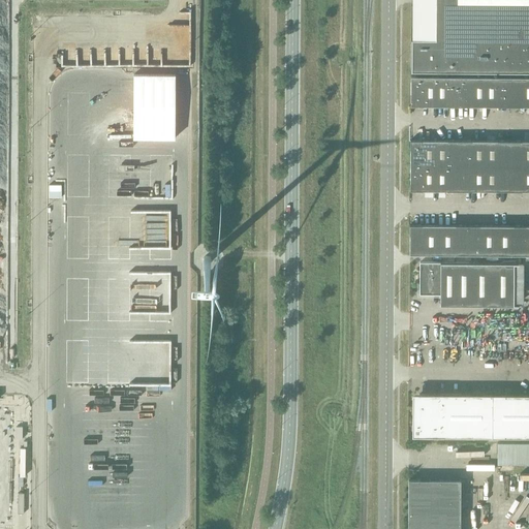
[(528,41),(528,0),(435,0),(436,41),(528,41)]
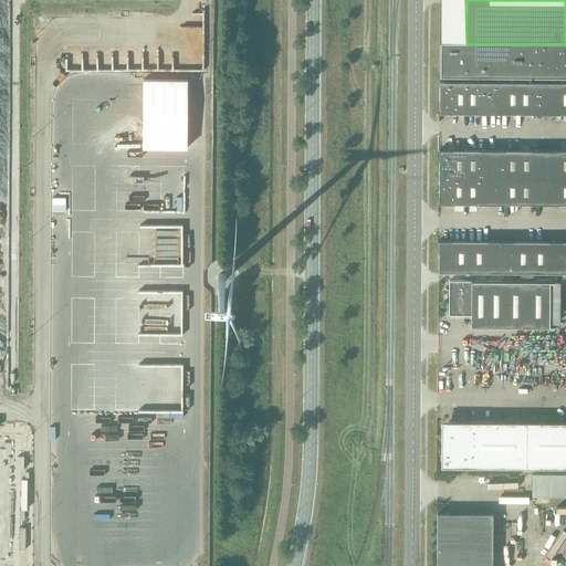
[(465,113),(465,82),(439,82),(439,102),(439,113),(465,113)]
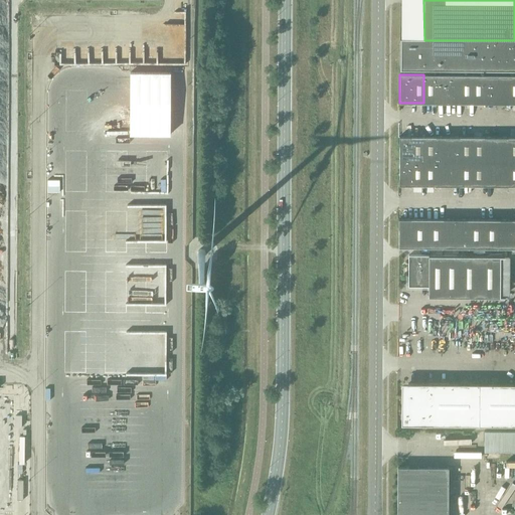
[(448,103),(448,74),(423,74),(423,103),(448,103)]
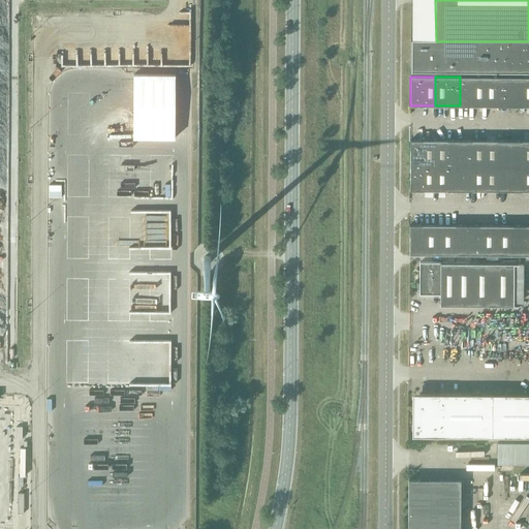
[(485,105),(485,76),(460,76),(460,105),(485,105)]
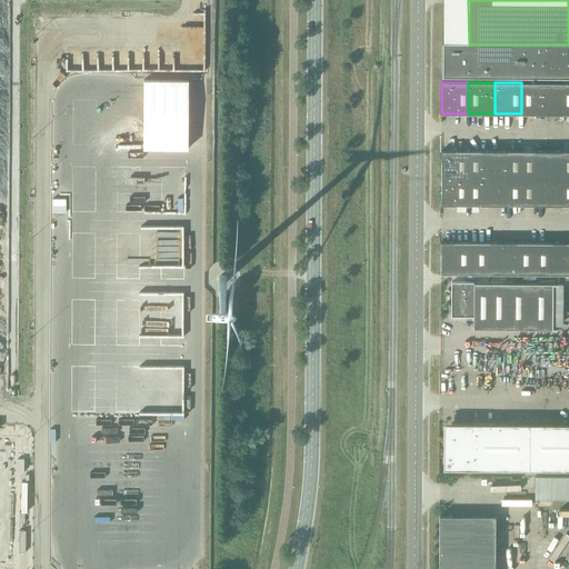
[(548,115),(548,82),(521,82),(521,113),(548,115)]
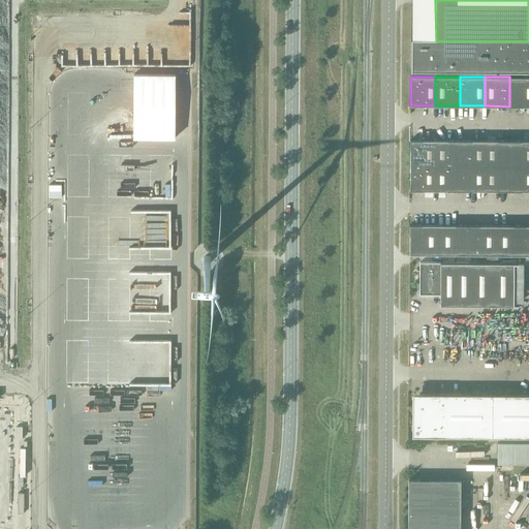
[(528,105),(528,76),(509,76),(509,106),(528,105)]
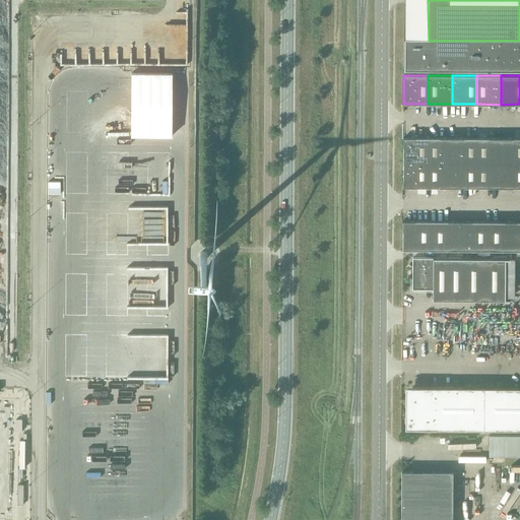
[(428,161),(428,137),(403,137),(403,161),(428,161)]
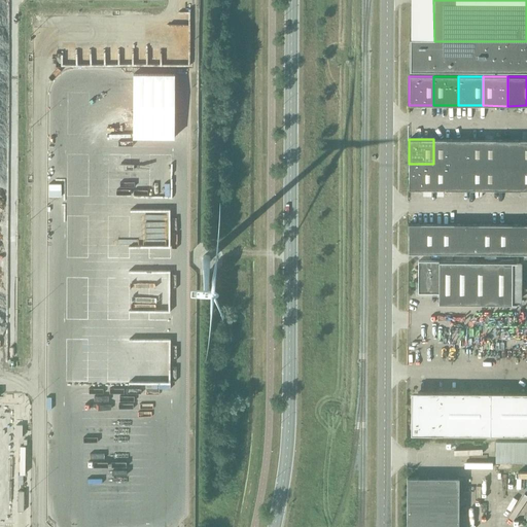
[(458,164),(458,139),(433,139),(433,164),(458,164)]
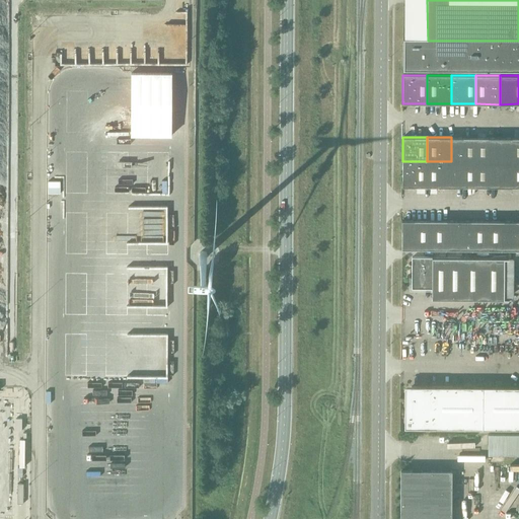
[(475,162),(475,138),(451,137),(451,161),(475,162)]
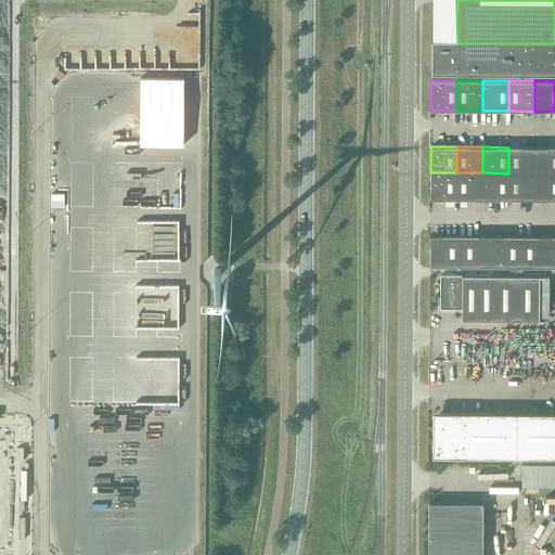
[(554,172),(554,146),(547,147),(534,147),(534,173),(554,172)]
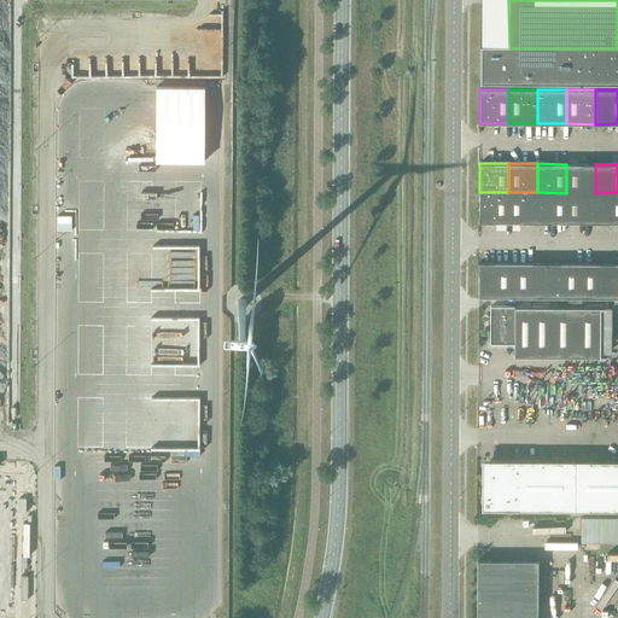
[(595,193),(595,164),(566,164),(566,193),(595,193)]
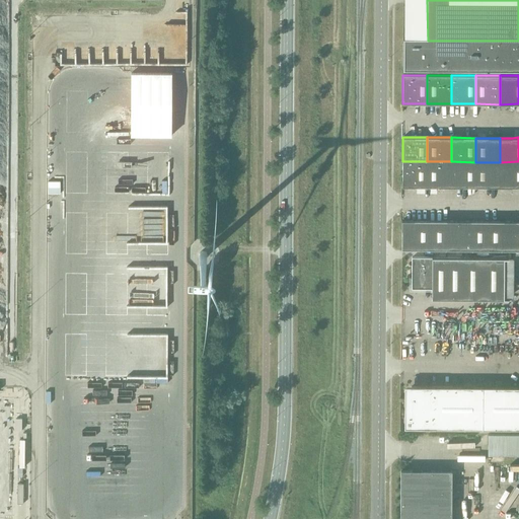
[(427,187),(427,161),(402,161),(401,187),(427,187)]
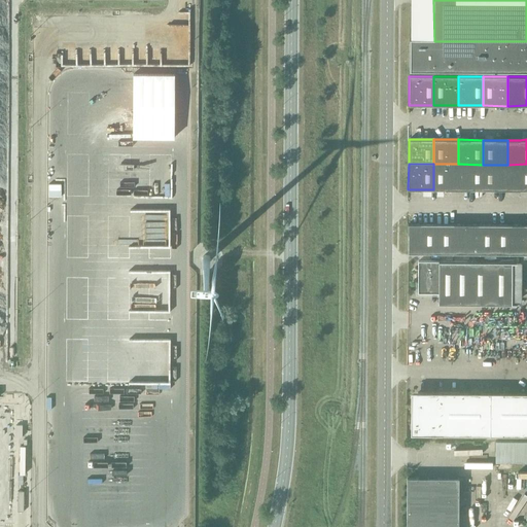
[(458,189),(458,164),(433,164),(433,189),(458,189)]
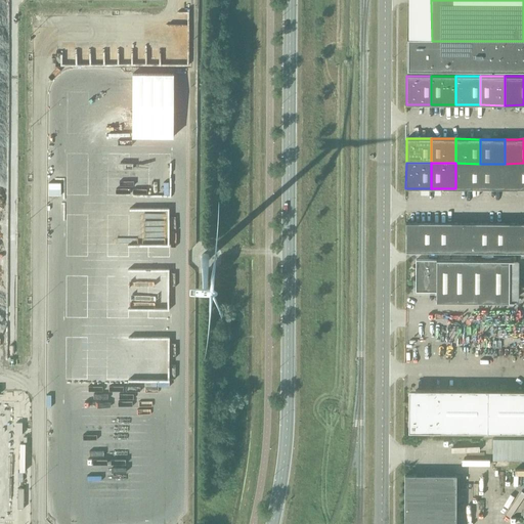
[(480,188),(480,164),(455,163),(455,188),(480,188)]
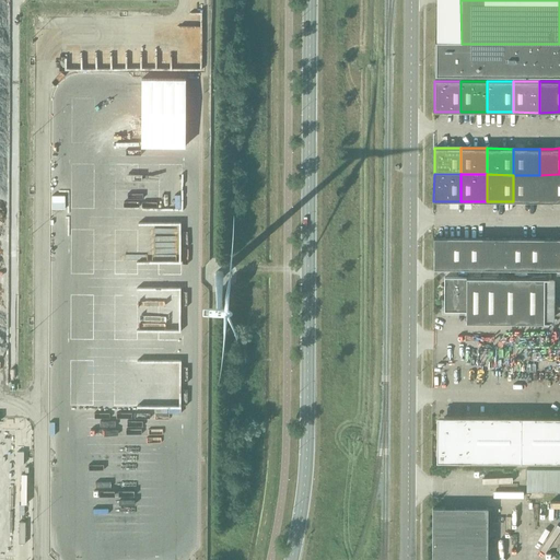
[(559,201),(559,174),(539,175),(539,201),(552,201),(559,201)]
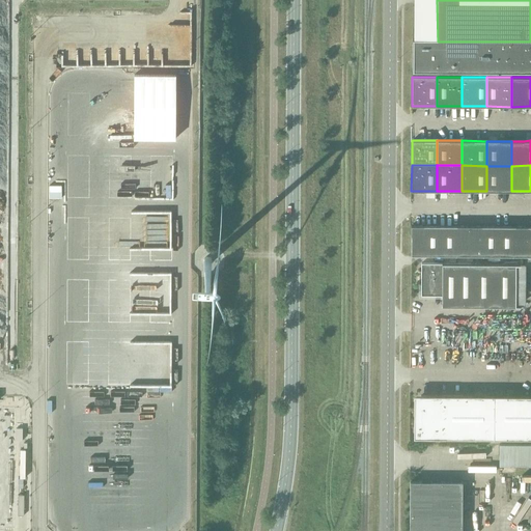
[(511,191),(511,166),(486,166),(486,191),(511,191)]
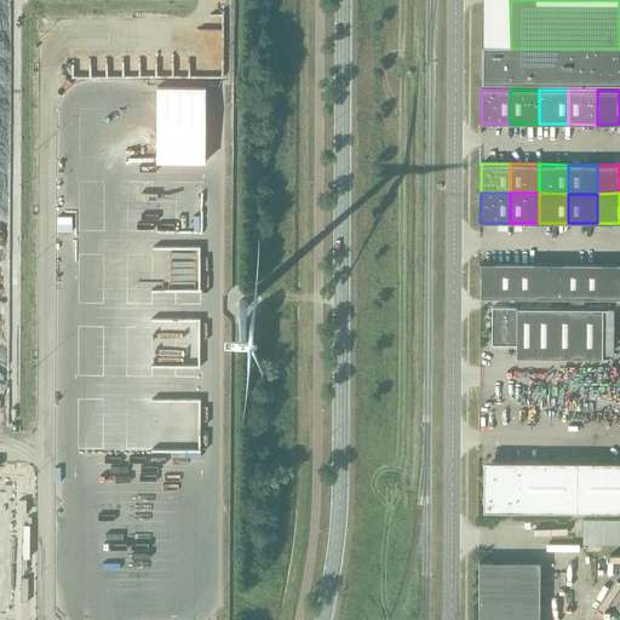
[(514,298),(514,263),(480,263),(480,275),(480,298),(514,298)]
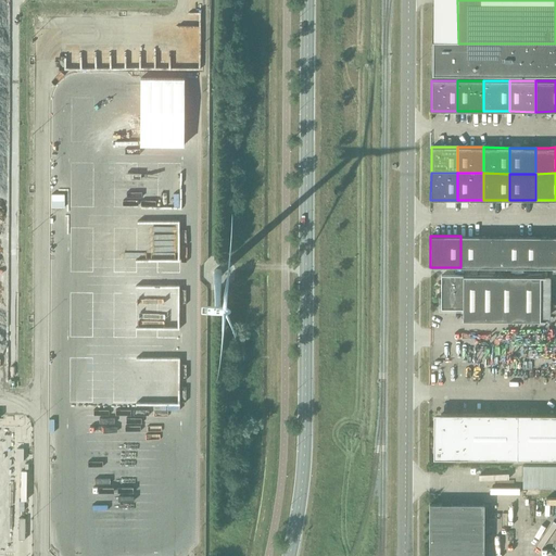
[(491,267),(492,237),(460,236),(460,267),(491,267)]
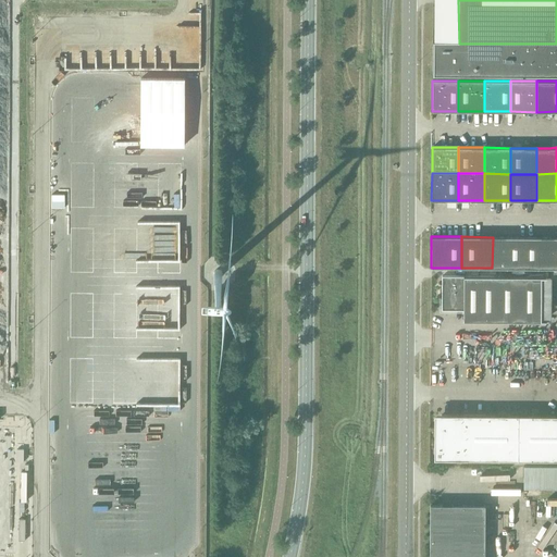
[(522,268),(523,237),(493,237),(492,268),(522,268)]
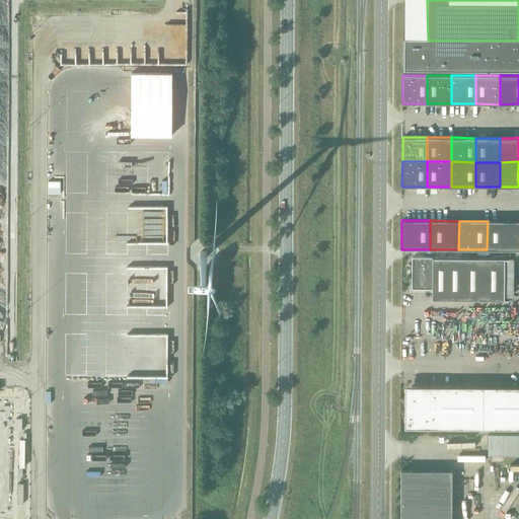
[(515,249),(516,221),(488,221),(487,249),(515,249)]
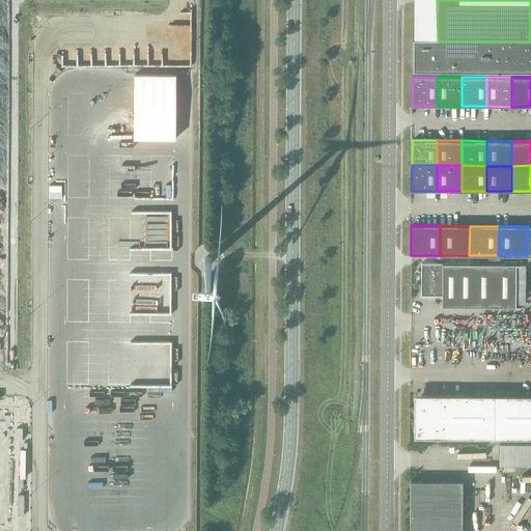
[(442,306),(443,306),(515,306),(515,263),(421,262),(421,296),(442,296),(442,306)]
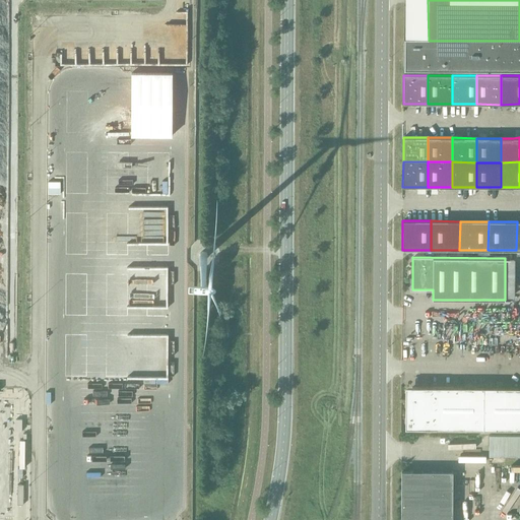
[(519,429),(519,387),(419,387),(405,387),(404,429),(419,429),(519,429)]
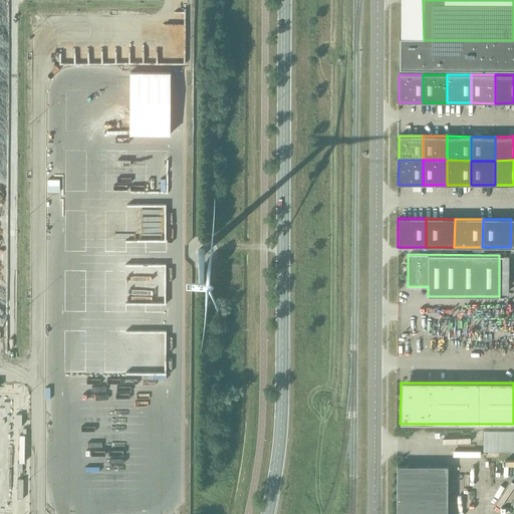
[(513,450),(513,430),(483,430),(483,450),(513,450)]
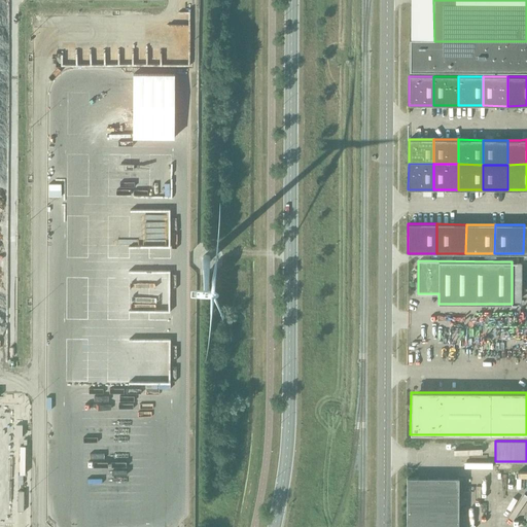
[(458,526),(459,478),(407,478),(406,526),(458,526)]
